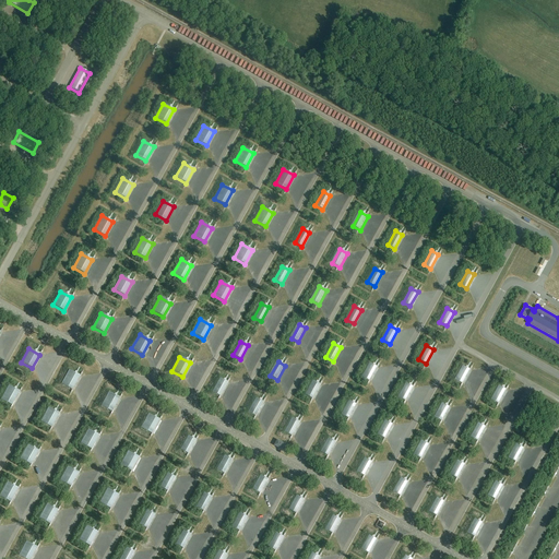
[(377,367),(369,363),(361,377),(369,381),(377,367)]
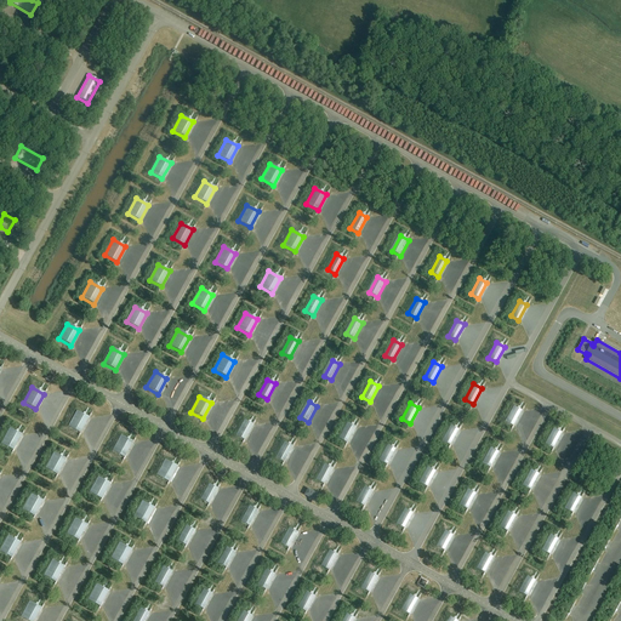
[(522,410),(513,405),(505,421),(513,426),(522,410)]
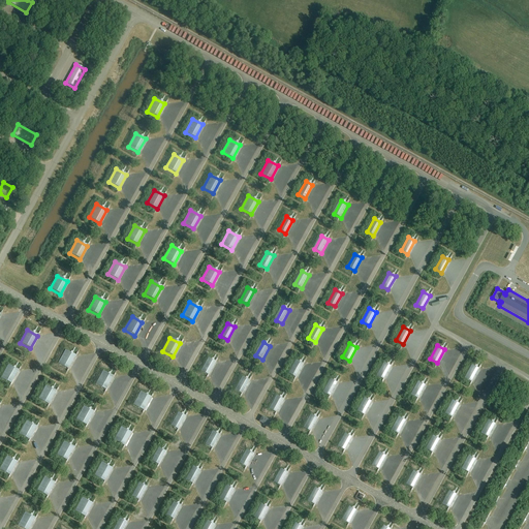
[(75,356),(65,350),(58,364),(68,370),(75,356)]
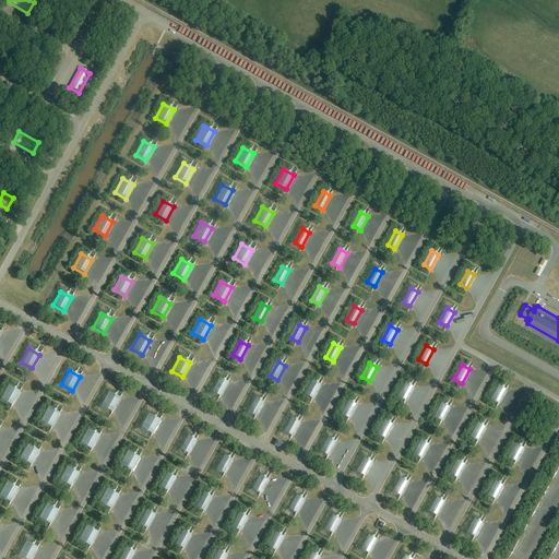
[(227,383),(219,379),(212,393),(219,396),(227,383)]
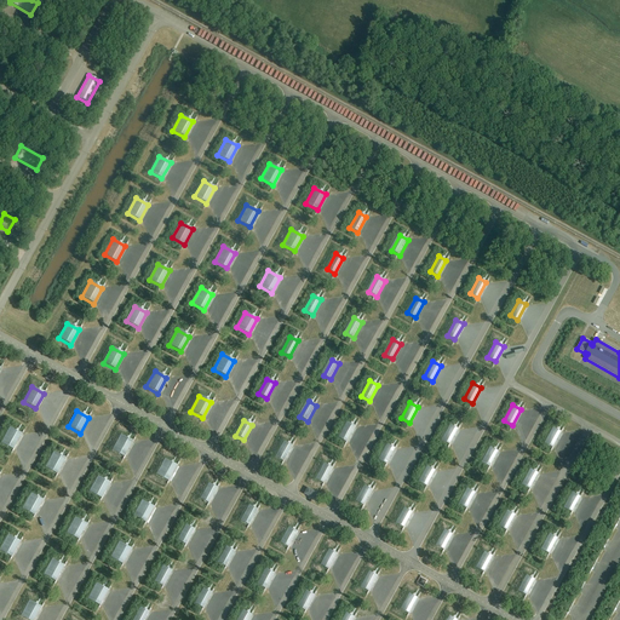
[(355,428),(346,423),(338,438),(346,442),(355,428)]
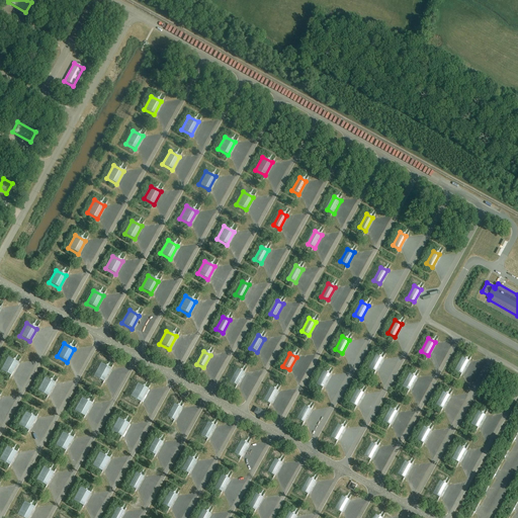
[(382,358),(375,354),(368,367),(375,371),(382,358)]
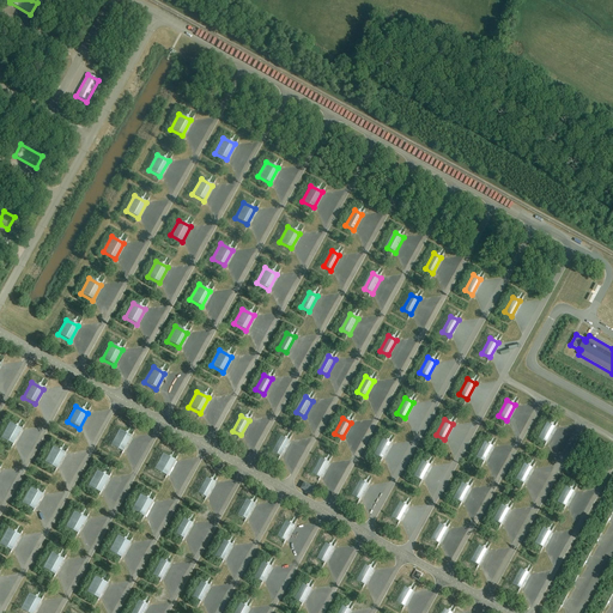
[(20,430),(8,423),(0,438),(12,445),(20,430)]
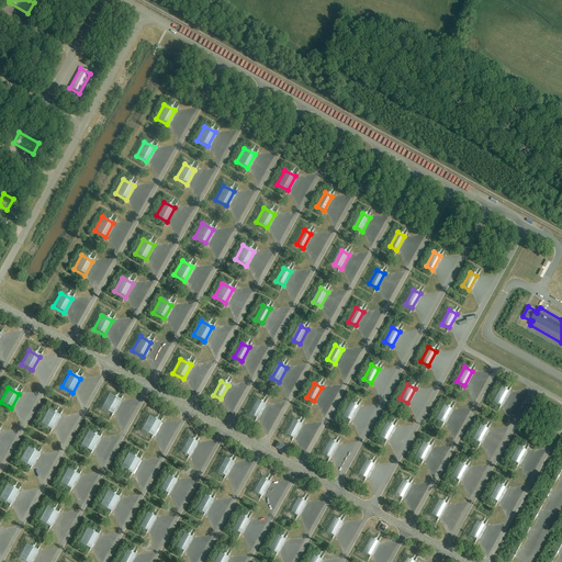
[(508,391),(502,388),(494,402),(501,405),(508,391)]
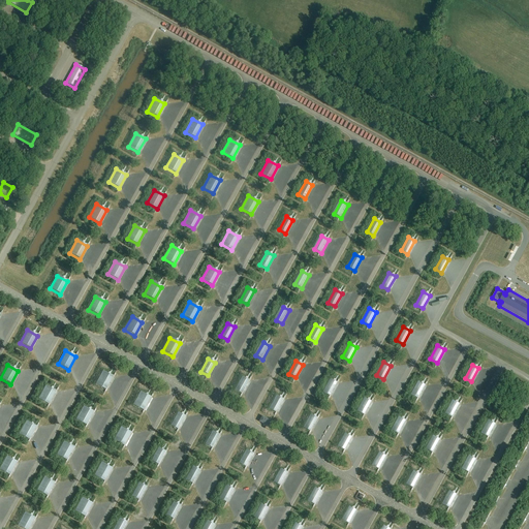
[(113,376),(102,371),(95,384),(105,390),(113,376)]
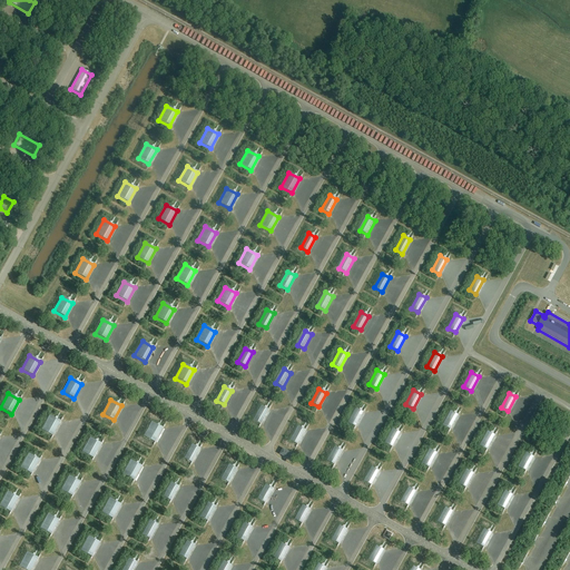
[(269,412),(263,408),(255,422),(262,425),(269,412)]
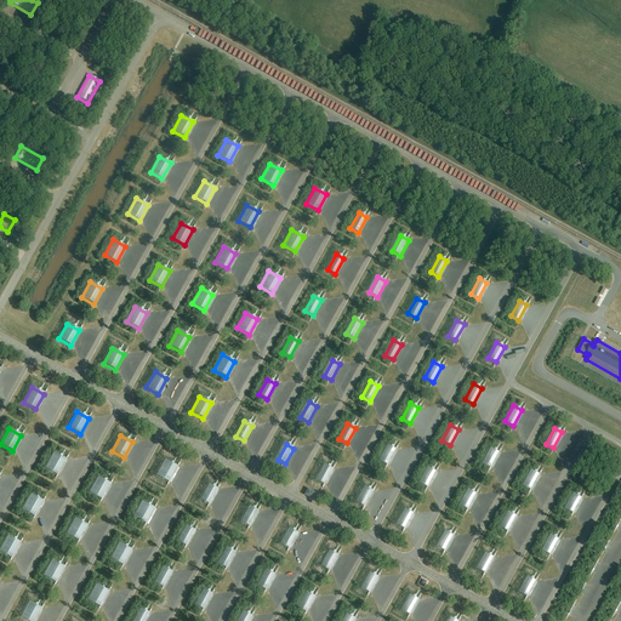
[(396,450),(387,445),(379,461),(387,466),(396,450)]
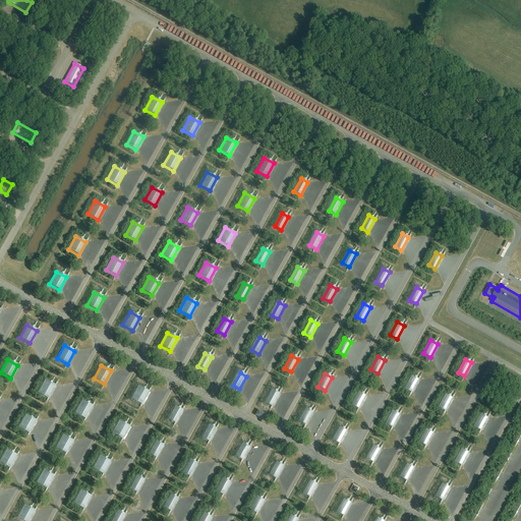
[(418,379),(411,374),(404,388),(411,392),(418,379)]
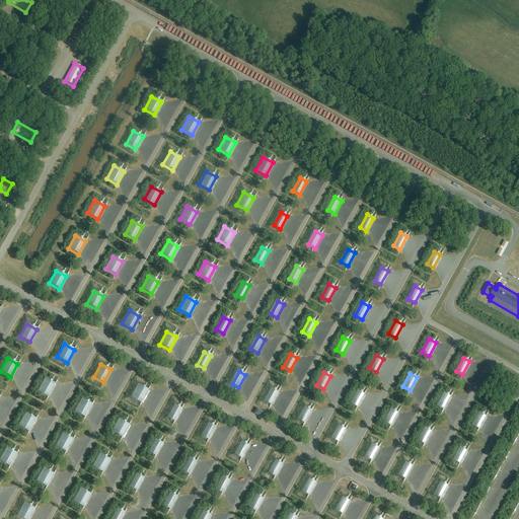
[(55,384),(45,379),(38,391),(48,397),(55,384)]
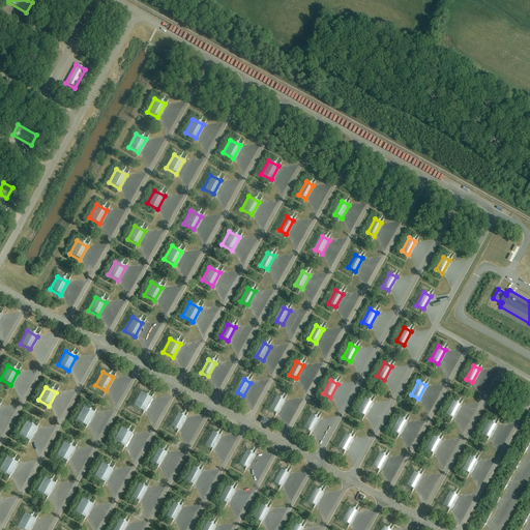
[(151,399),(141,392),(134,406),(143,412),(151,399)]
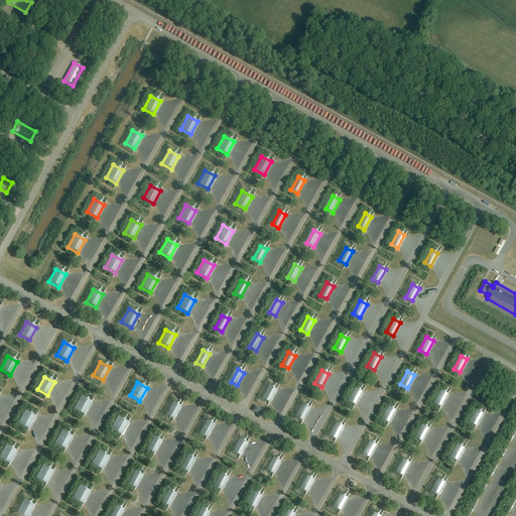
[(276,390),(269,386),(262,399),(269,403),(276,390)]
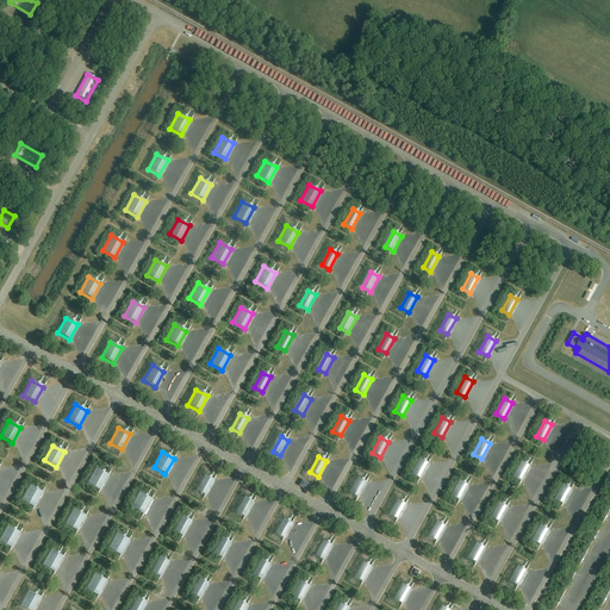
[(428,464),(419,459),(411,474),(419,479),(428,464)]
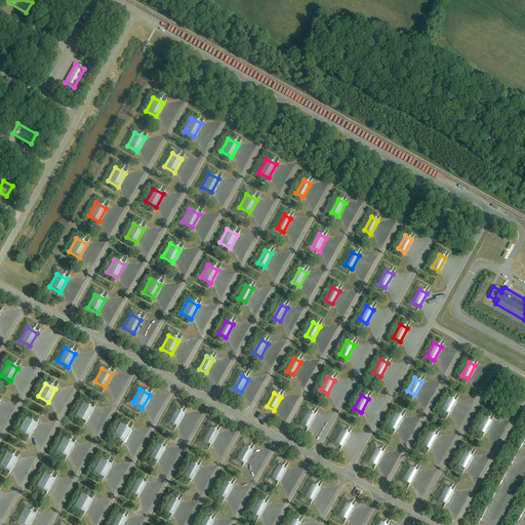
[(456,401),(449,397),(442,410),(449,413),(456,401)]
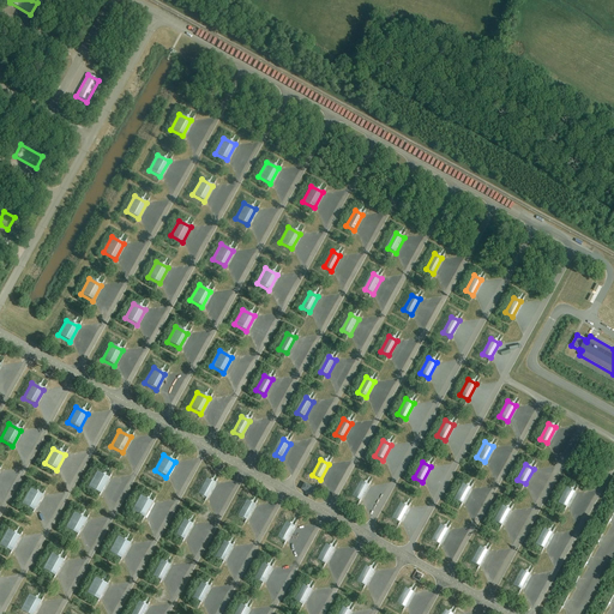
[(108,479),(96,471),(88,487),(100,493),(108,479)]
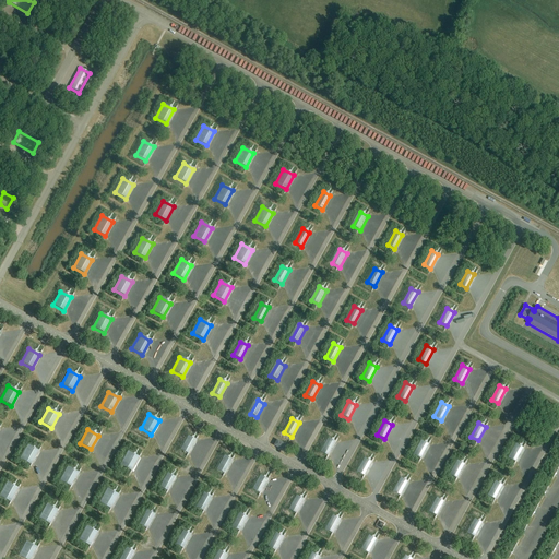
[(195,440),(188,436),(180,450),(188,454),(195,440)]
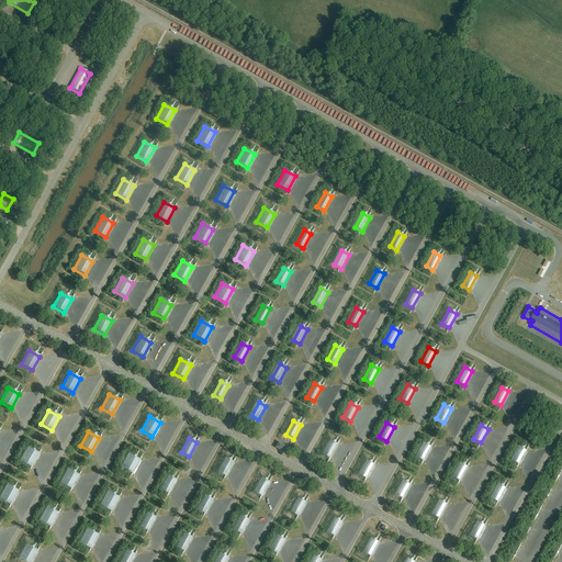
[(337,445),(329,440),(322,454),(329,459),(337,445)]
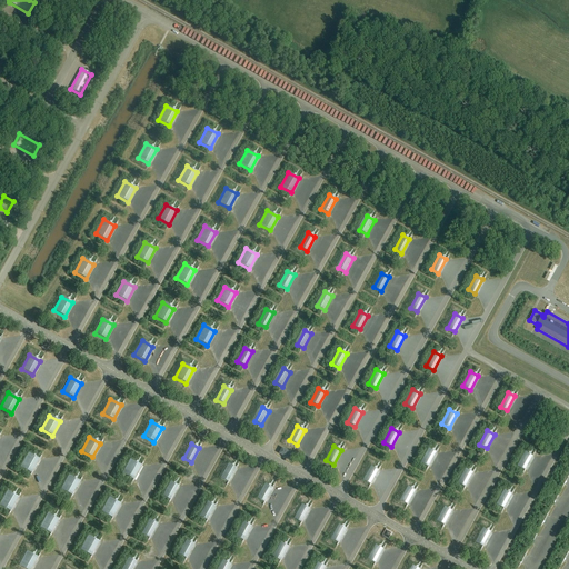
[(291,453),(282,448),(279,453),(288,459),(291,453)]
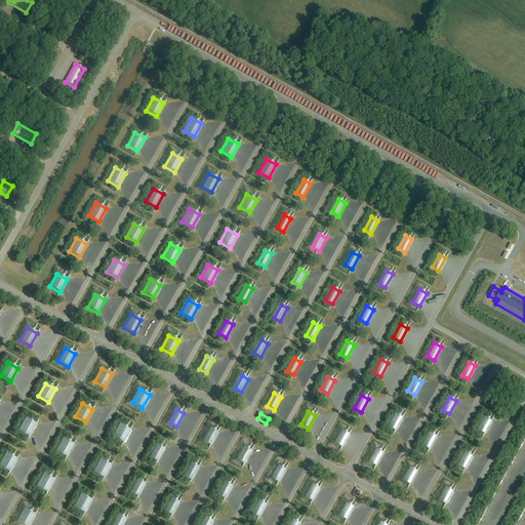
[(402,417),(395,413),(388,427),(395,431),(402,417)]
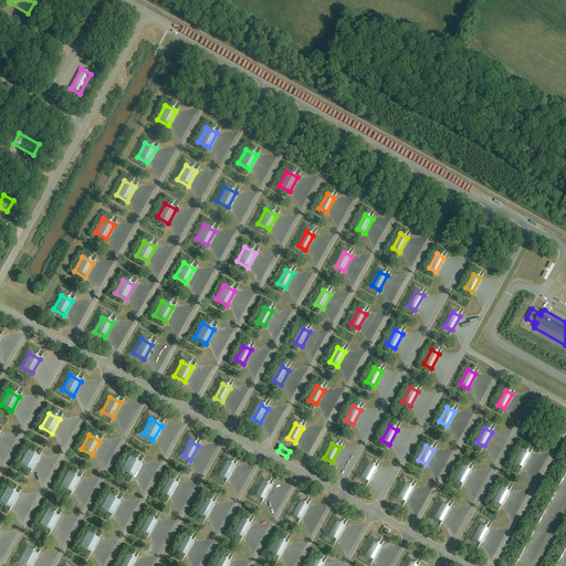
[(530,453),(522,449),(514,463),(522,467),(530,453)]
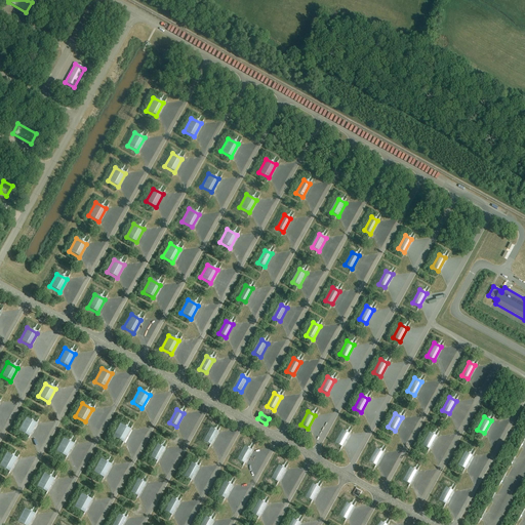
[(36,423),(26,418),(18,432),(29,437),(36,423)]
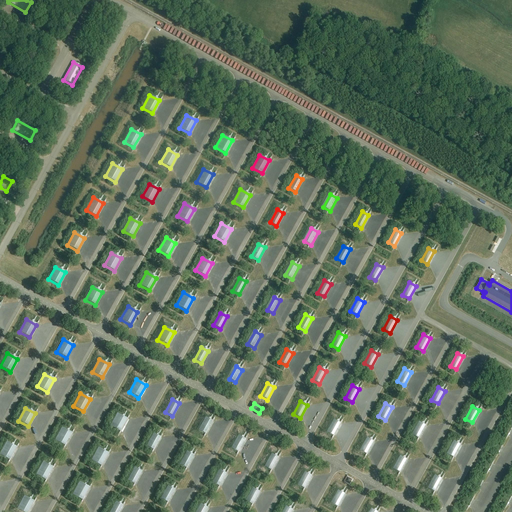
[(127,419),(117,413),(110,426),(120,432),(127,419)]
